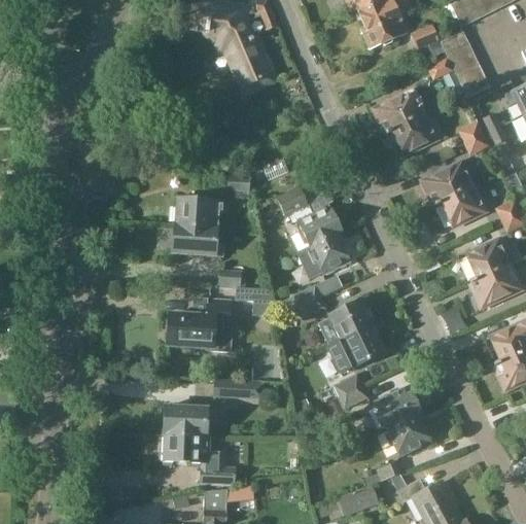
[(260,15),(268,30),(277,26),(266,0),(256,0),(254,10),(243,15),(241,14),(242,8),(194,1),(189,29),(204,31),(207,37),(212,38),(218,54),(223,50),(243,95),(277,80),(256,33),(251,35),(246,22),(260,15)]
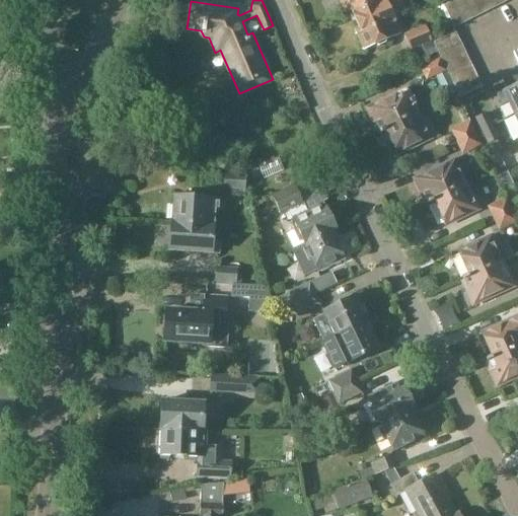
[(340,0),(346,11),(351,9),(352,11),(379,0),(340,0)]
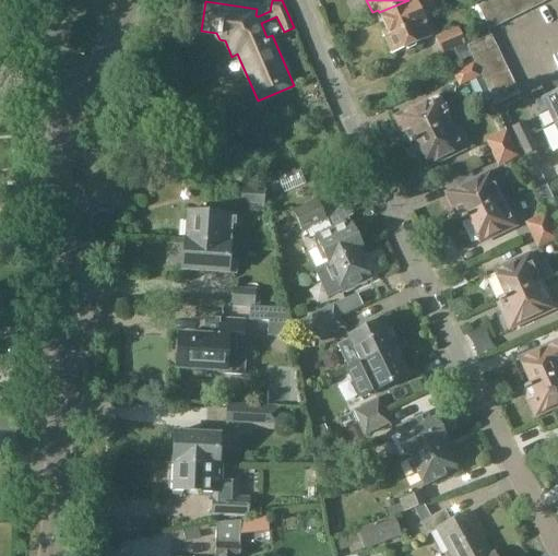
[(408,0),(379,12),(387,27),(382,30),(392,52),(405,47),(408,48),(416,45),(417,42),(432,35),(420,9),(436,1),(436,0),(408,0)]
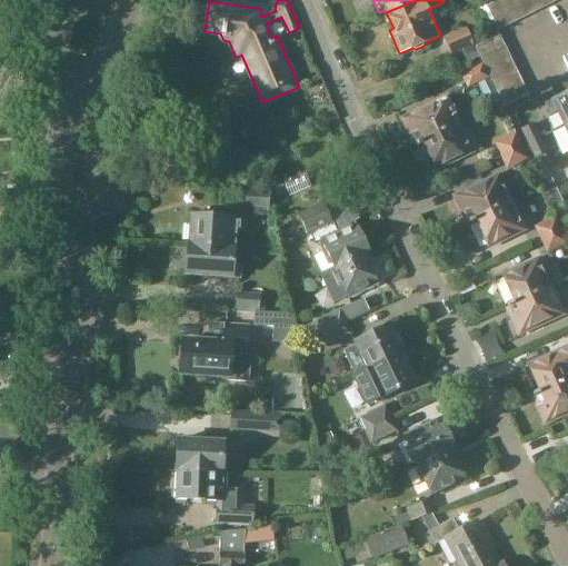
[(485,5),(497,28),(510,22),(500,0),(495,0),(485,5)]
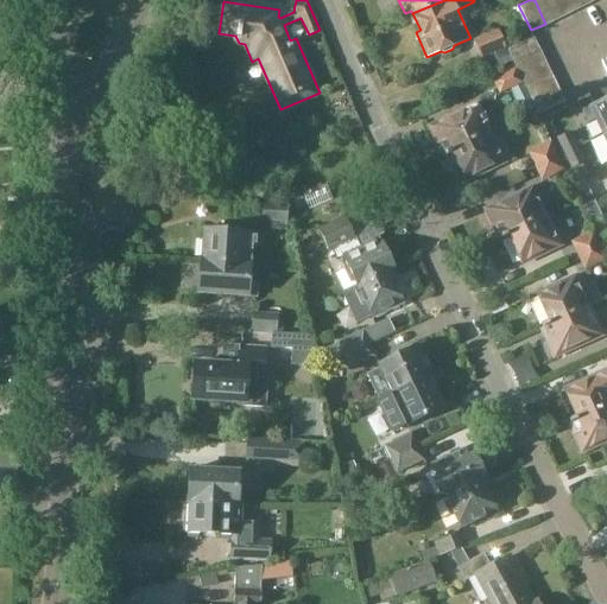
[(535,0),(545,24),(558,18),(550,0),(535,0)]
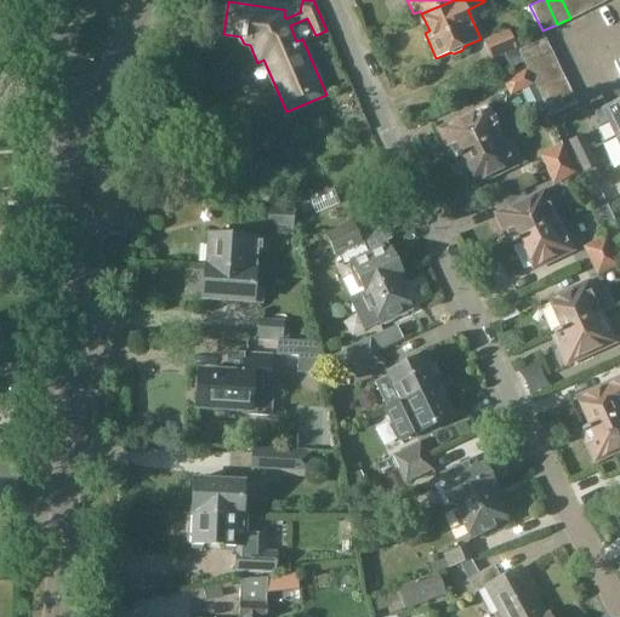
[(562,0),(570,18),(582,12),(576,0),(562,0)]
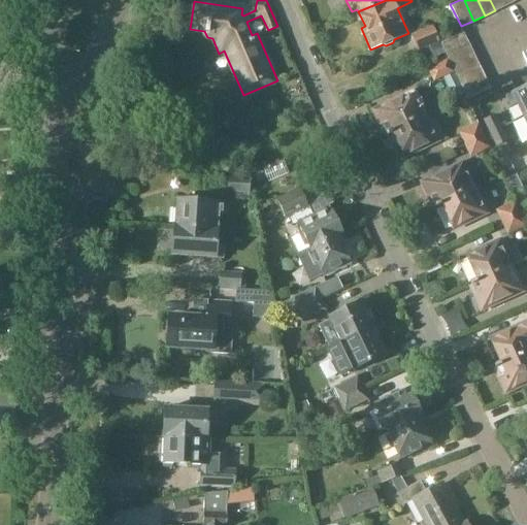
[(490,0),(495,10),(506,5),(503,0),(490,0)]
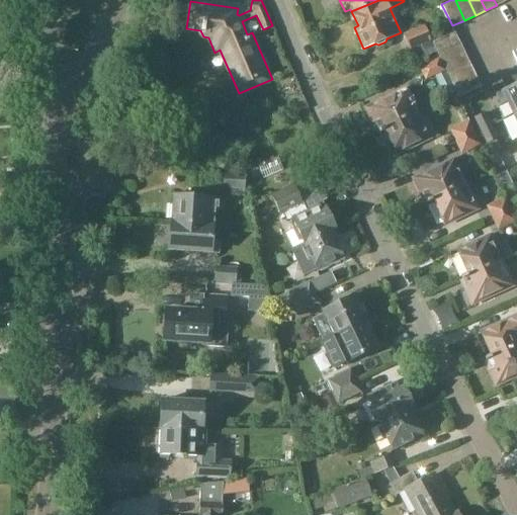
[(410,48),(432,38),(424,23),(403,32),(410,48)]
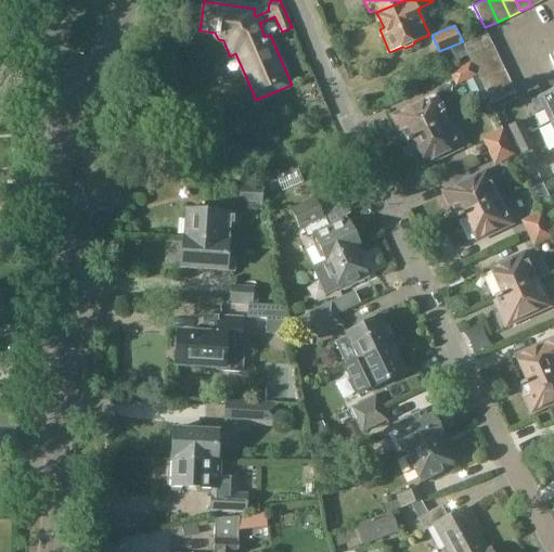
[(464,43),(469,55),(493,43),(486,27),(484,29),(486,34),(464,43)]
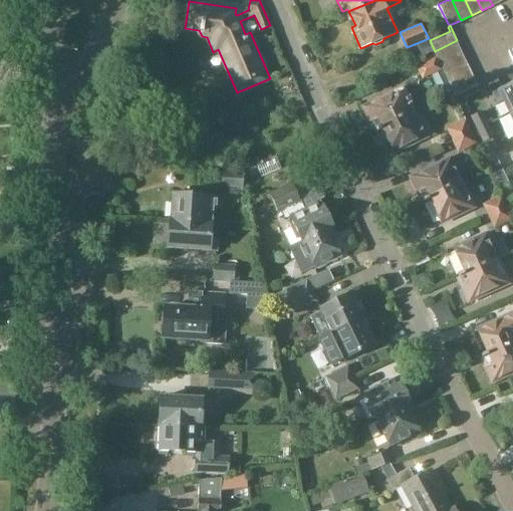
[(435,51),(440,62),(462,51),(457,40),(435,51)]
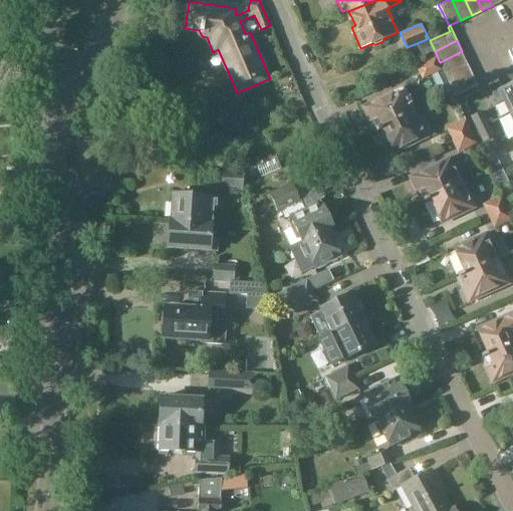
[(440,62),(445,72),(467,62),(462,51),(440,62)]
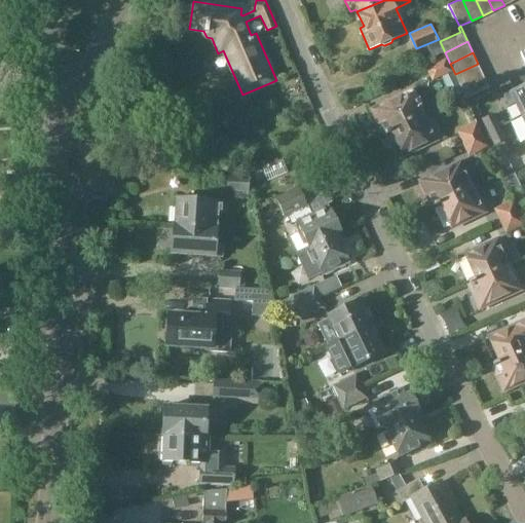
[(433,79),(452,70),(446,57),(426,67),(433,79)]
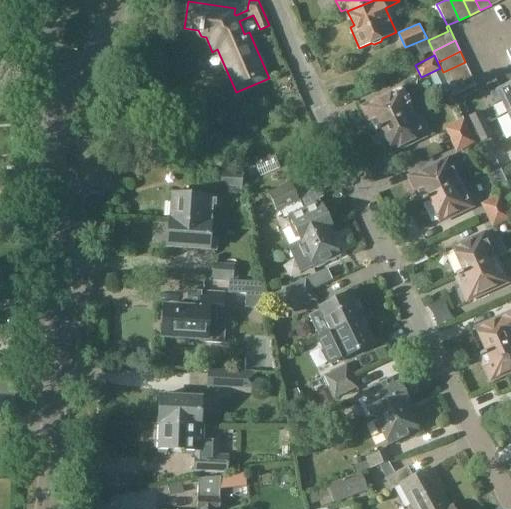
[(443,72),(449,83),(471,73),(465,62),(443,72)]
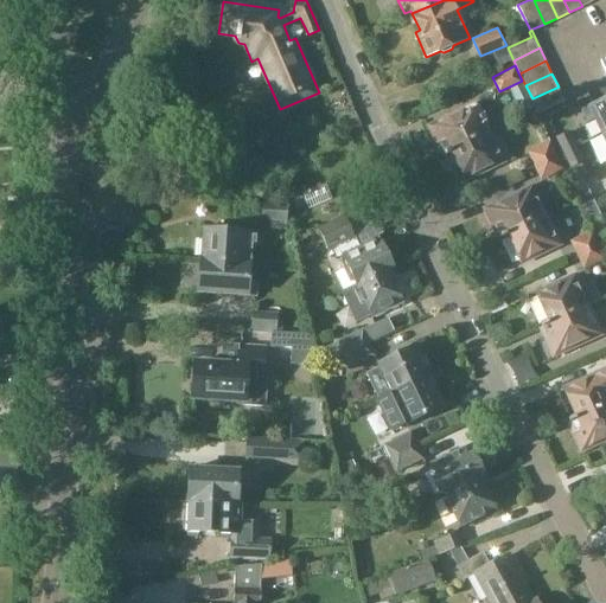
[(559,87),(533,98),(538,113),(565,100),(559,87)]
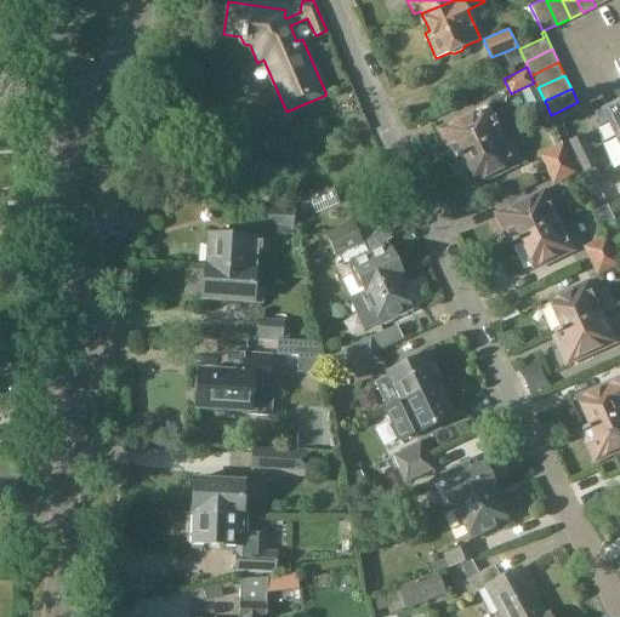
[(612,91),(590,101),(599,123),(608,119),(615,135),(619,133),(619,100),(616,102),(612,91)]
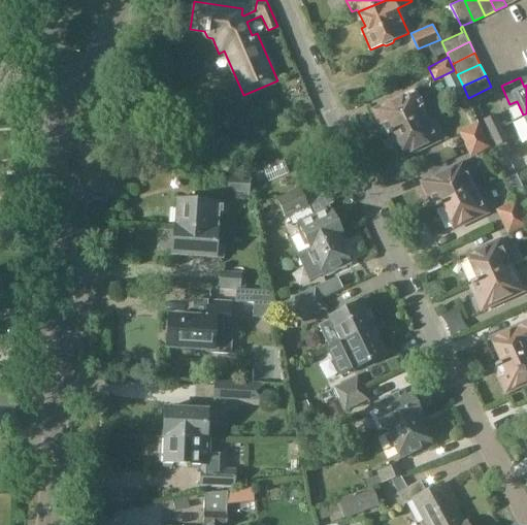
[(387,135),(394,132),(393,131),(424,116),(413,92),(375,110),(387,135)]
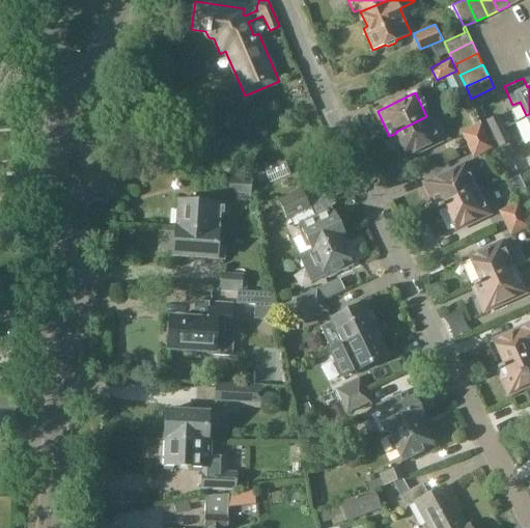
[(498,114),(487,119),(494,132),(504,127),(498,114)]
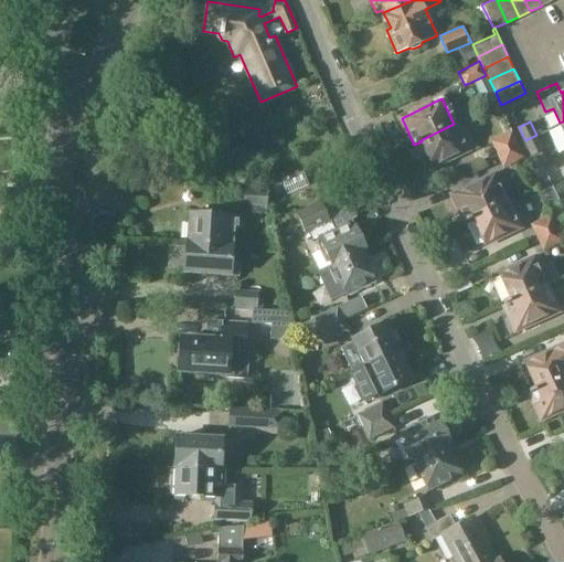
[(433,166),(467,149),(454,124),(421,140),(422,141),(433,166)]
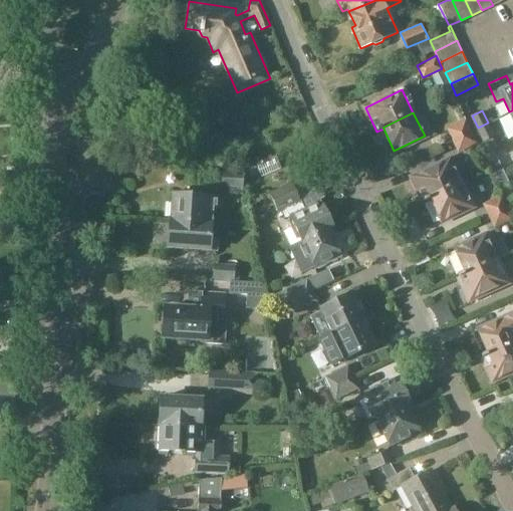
[(447,128),(453,140),(472,131),(466,118),(447,128)]
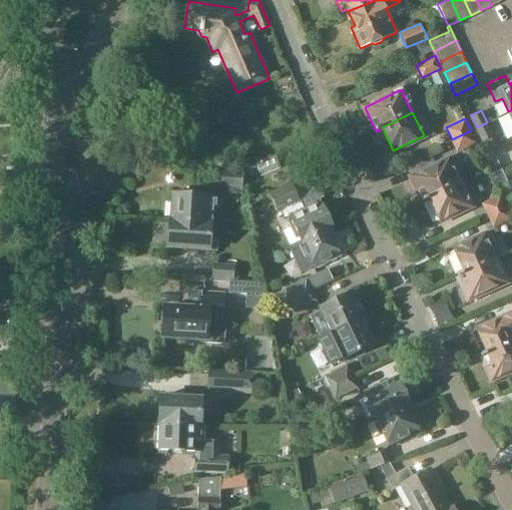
[(487,122),(477,127),(488,149),(496,145),(492,136),(493,135),(487,122)]
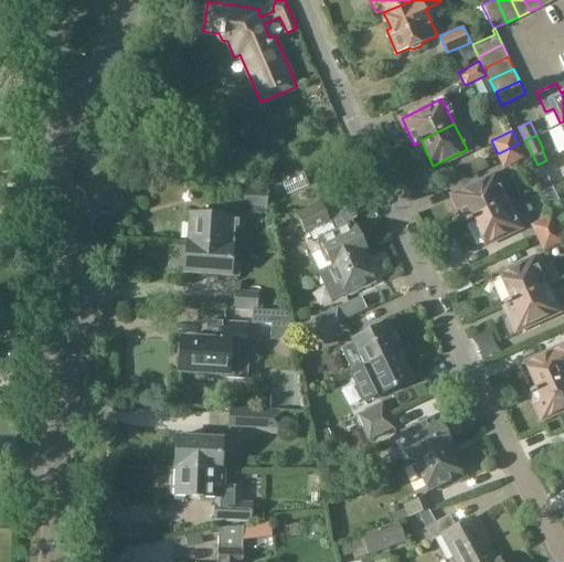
[(504,167),(525,157),(519,144),(498,154),(504,167)]
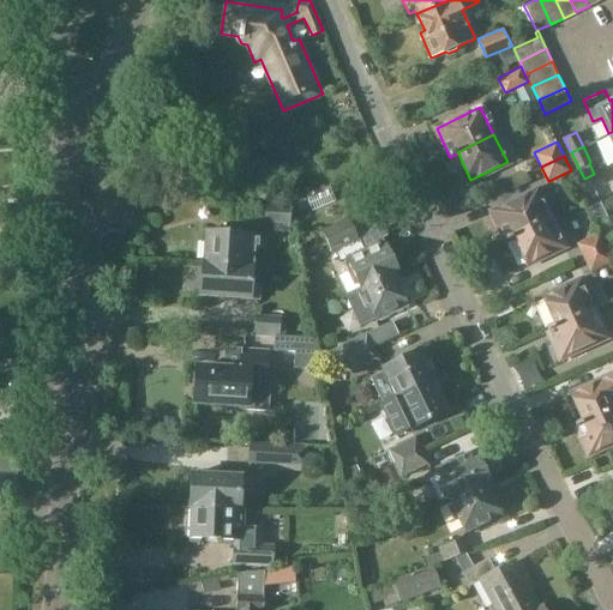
[(314,192),(316,194),(307,198),(313,210),(337,199),(330,185),(314,192)]
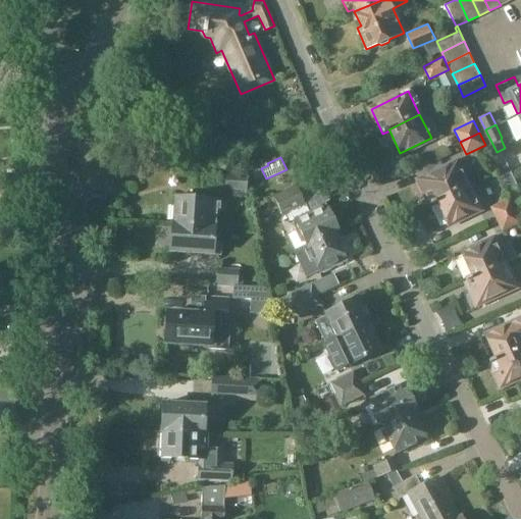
[(506,159),(496,163),(502,176),(512,171),(506,159)]
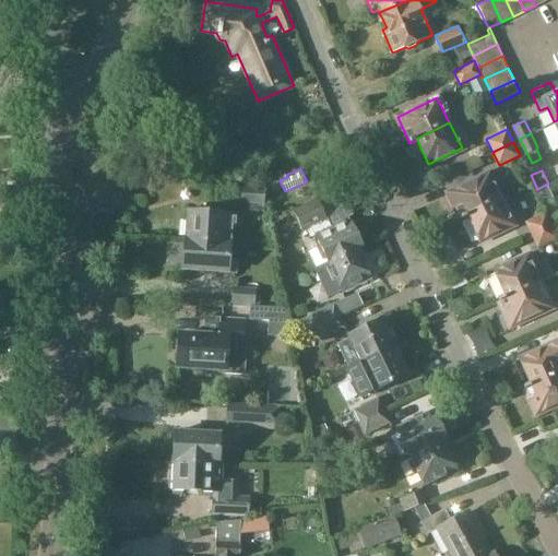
[(469,216),(467,214),(500,199),(488,173),(448,192),(461,220),(469,216)]
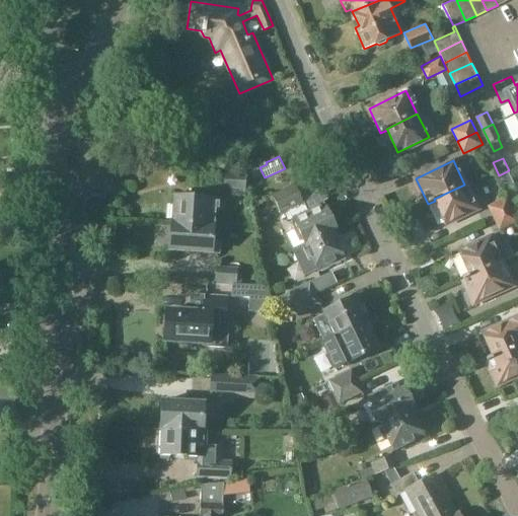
[(514,183),(509,170),(499,175),(505,188),(514,183)]
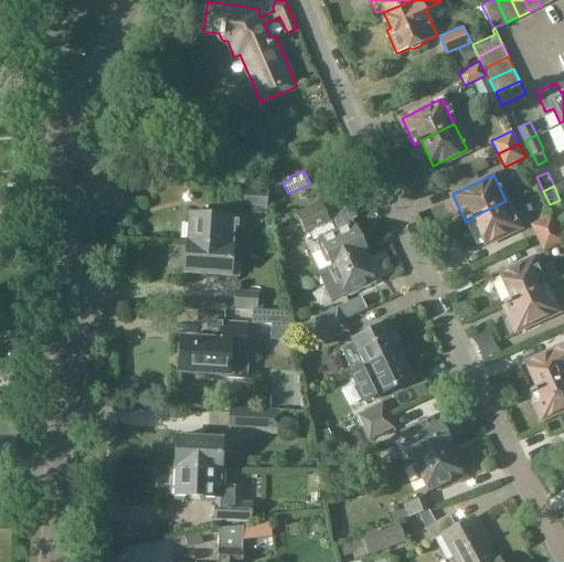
[(268,189),(244,188),(243,204),(267,205),(268,189)]
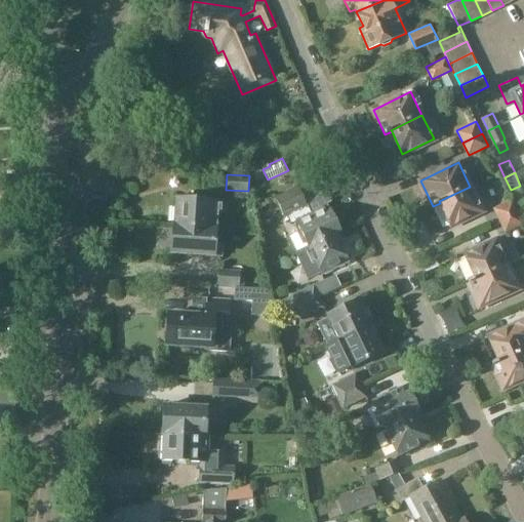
[(450,226),(481,210),(470,187),(439,201),(440,203),(450,226)]
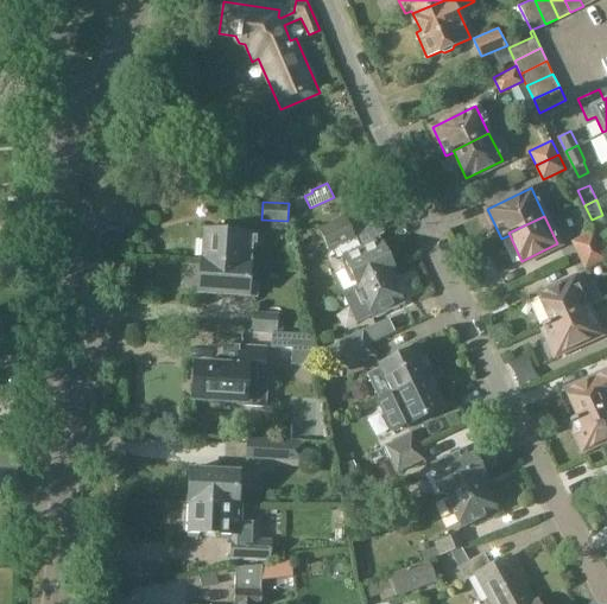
[(340,245),(358,284),(390,269),(394,267),(384,243),(379,246),(375,240),(358,248),(345,218),(321,229),(330,249),(340,245)]
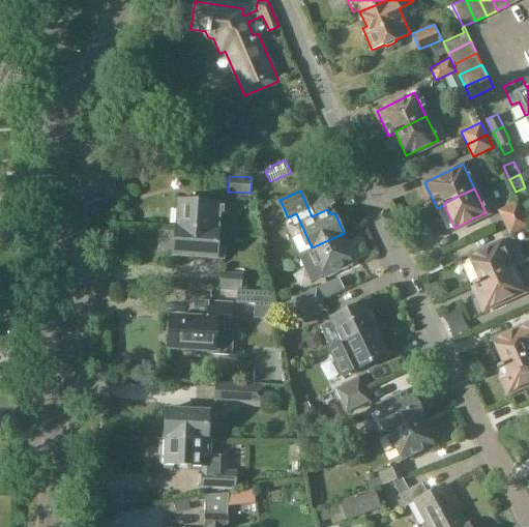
[(528,198),(520,202),(520,203),(524,211),(527,220),(528,218),(528,198)]
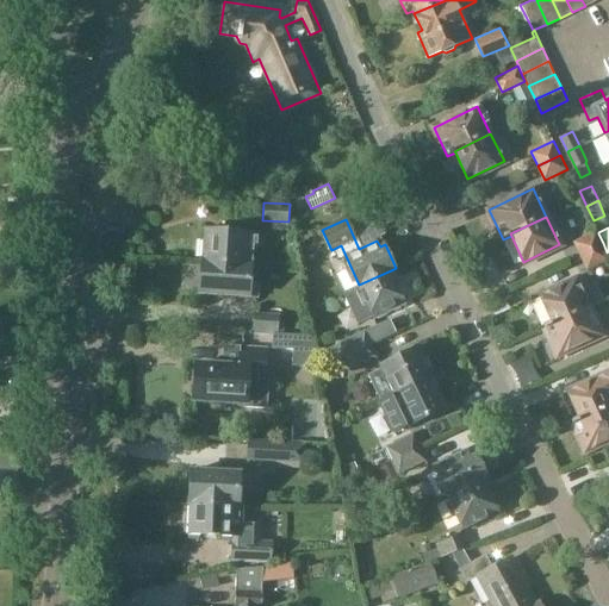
[(203,230),(202,261),(252,264),(253,248),(262,249),(263,235),(203,230)]
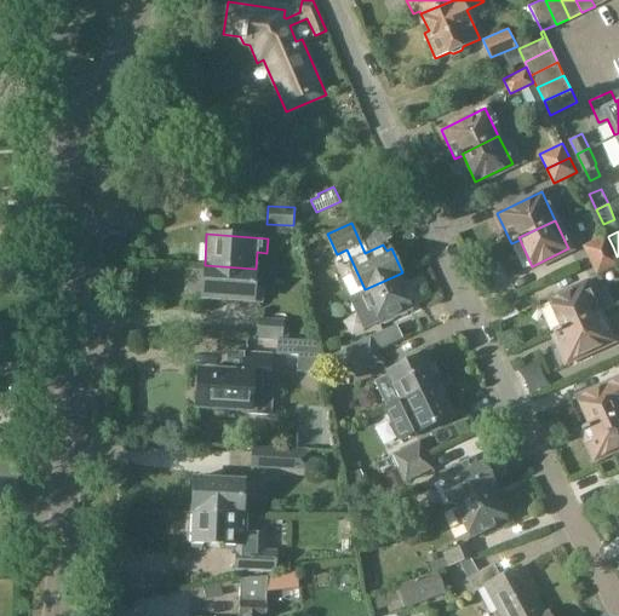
[(583,245),(590,259),(613,247),(608,237),(608,236),(607,234),(583,245)]
